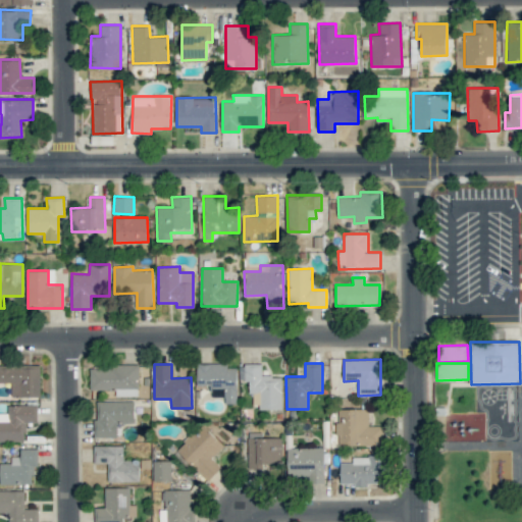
[(237,368),(228,368),(228,364),(197,364),(197,385),(211,385),(211,397),(224,397),(225,404),(238,404),(237,368)]
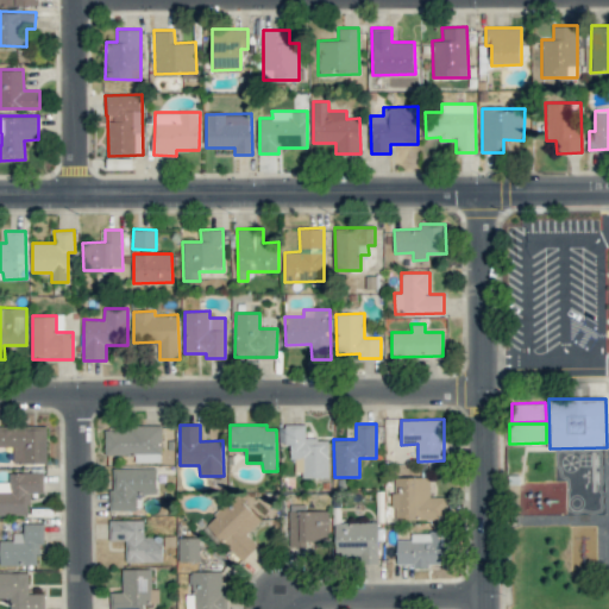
[(328,439),(305,439),(305,425),(278,425),(278,444),(290,444),(290,458),(295,458),(295,476),(328,476),(328,439)]
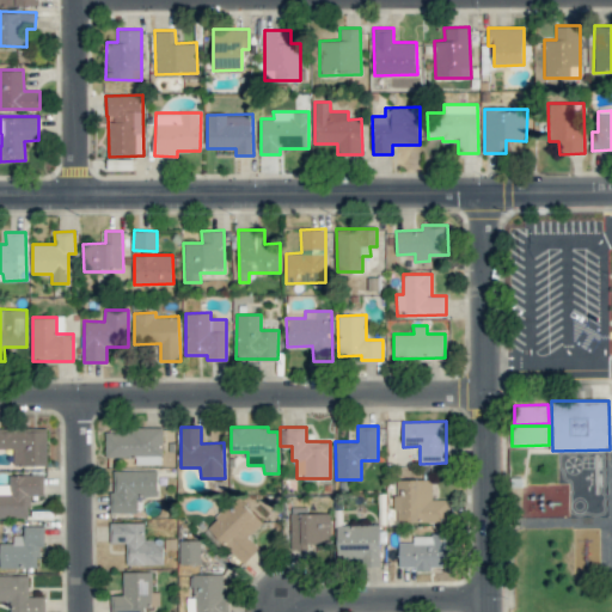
[(47,465),(47,428),(0,428),(0,447),(13,448),(13,466),(47,465)]
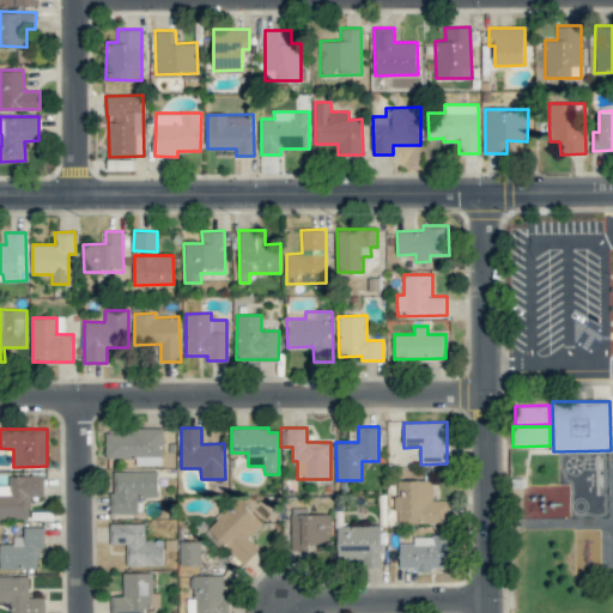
[(105,430),(105,457),(135,457),(137,465),(163,465),(163,430),(105,430)]
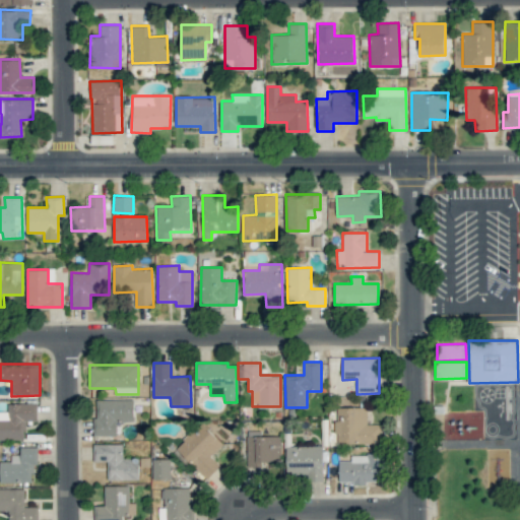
[(134,399),(96,400),(96,418),(92,418),(93,436),(117,436),(117,420),(134,420),(134,399)]
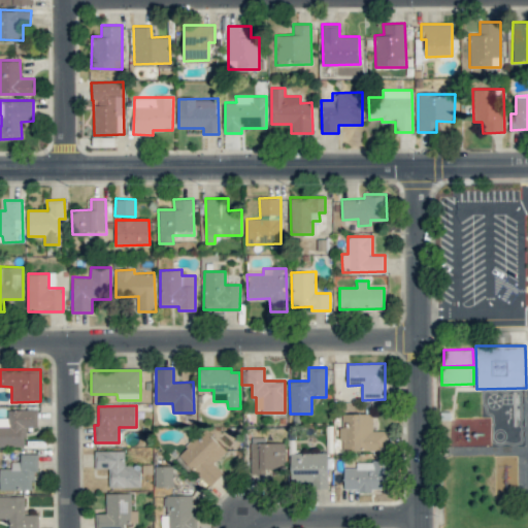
[(37,427),(37,409),(7,409),(7,419),(0,418),(0,446),(25,447),(26,427),(37,427)]
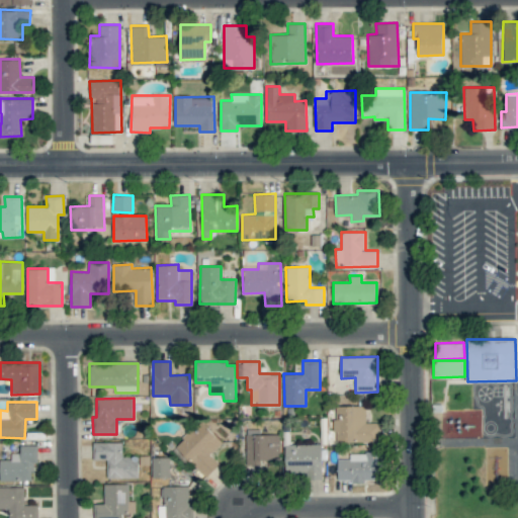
[(379,442),(378,423),(365,423),(365,406),(334,407),(335,442),(379,442)]
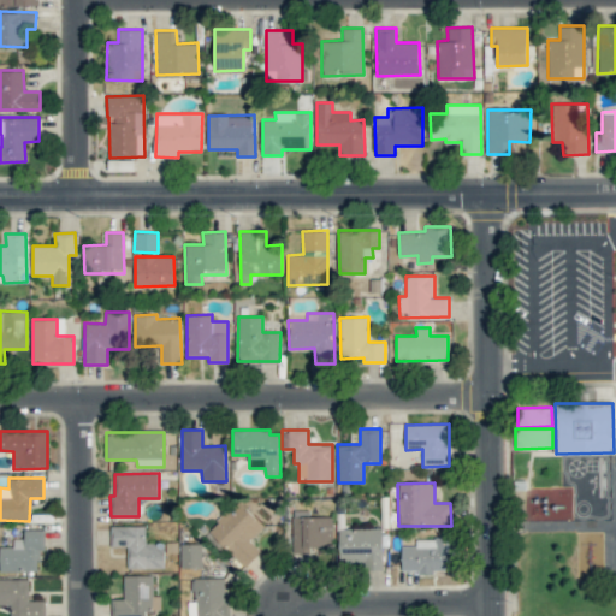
[(244,568),(261,552),(250,540),(264,527),(238,499),(207,529),(244,568)]
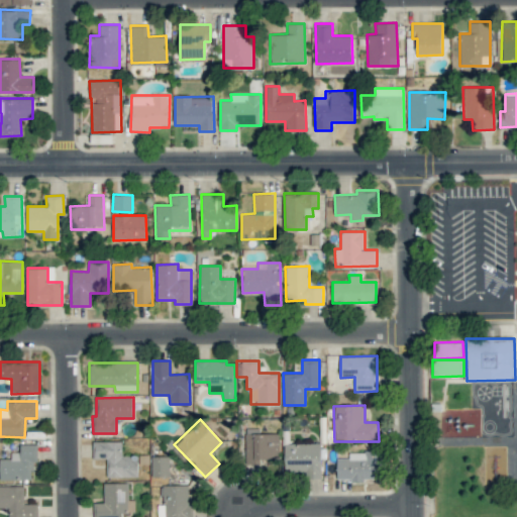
[(279,433),(245,434),(245,461),(280,460),(279,433)]
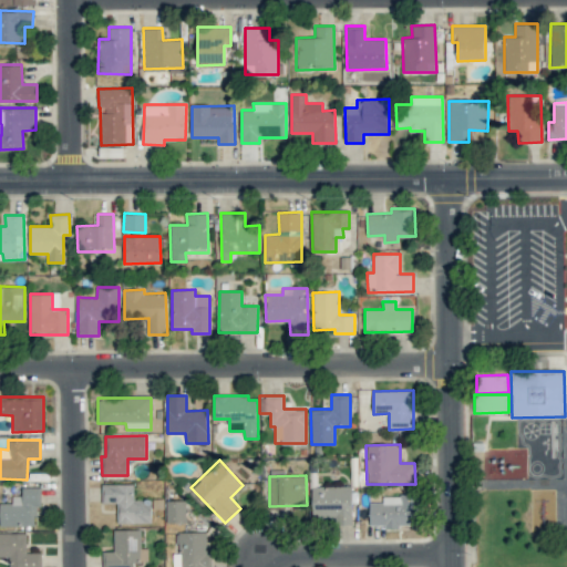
[(134,484),(102,484),(102,503),(116,503),(117,523),(152,523),(152,500),(134,500),(134,484)]
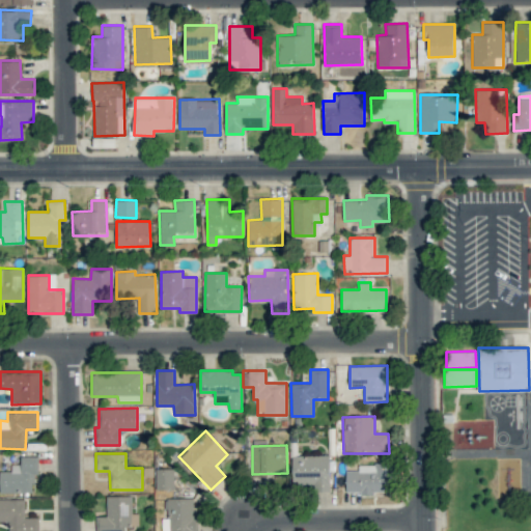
[(292,454),(291,488),(330,488),(330,455),(292,454)]
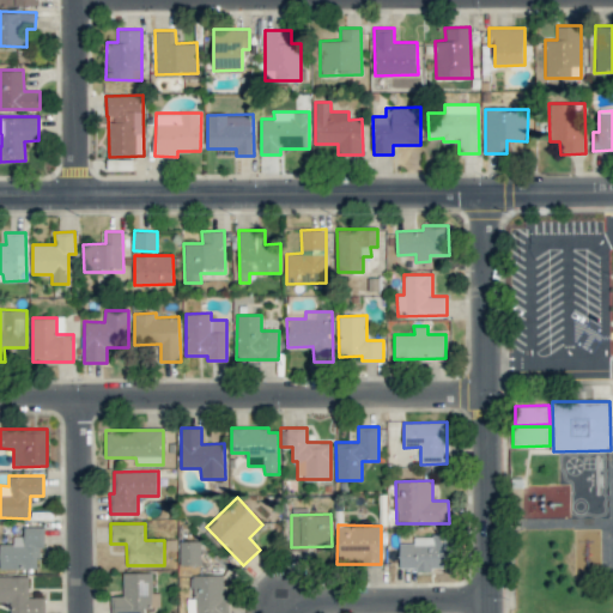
[(0,568),(38,569),(38,548),(43,548),(44,527),(24,527),(24,536),(13,535),(13,544),(0,544),(0,568)]
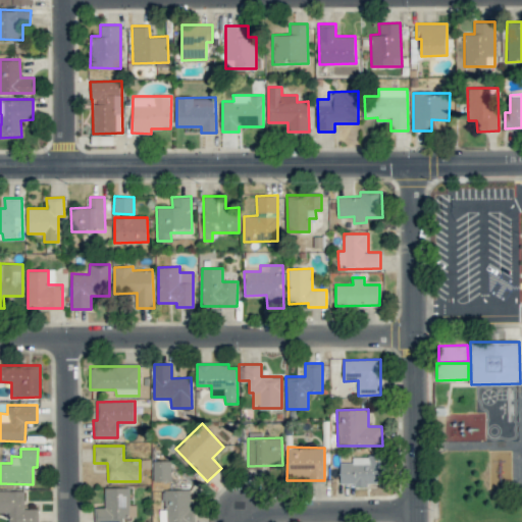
[(340,484),(383,484),(383,456),(352,456),(352,462),(341,462),(340,484)]
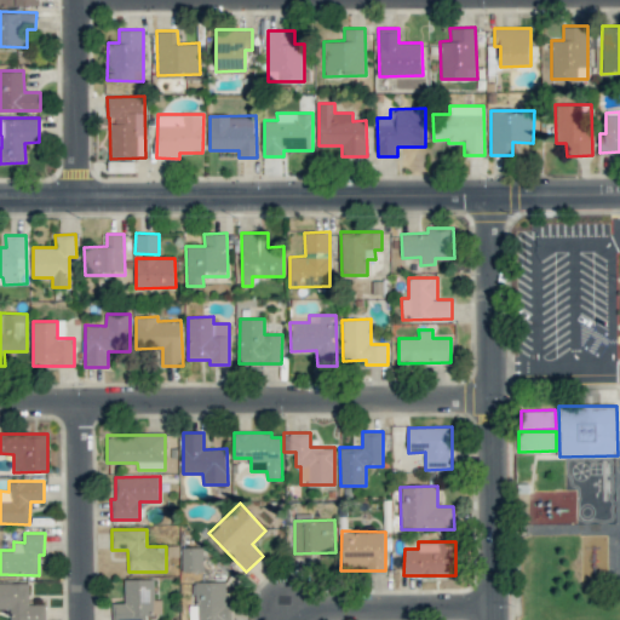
[(182,547),(182,572),(204,570),(202,546),(182,547)]
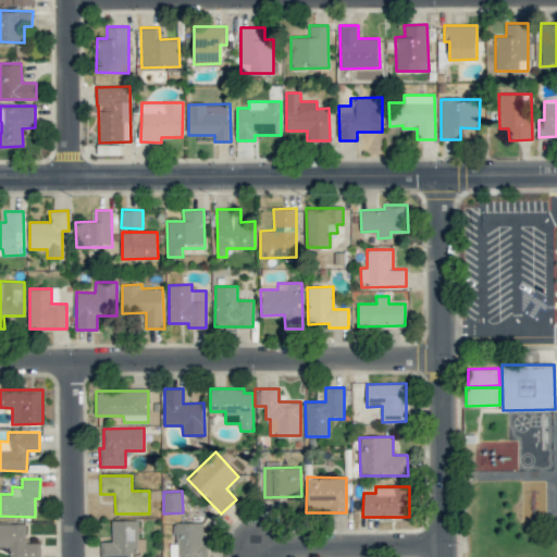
[(139,520),(112,520),(111,542),(101,542),(100,556),(131,556),(132,552),(146,552),(146,539),(138,539),(139,520)]
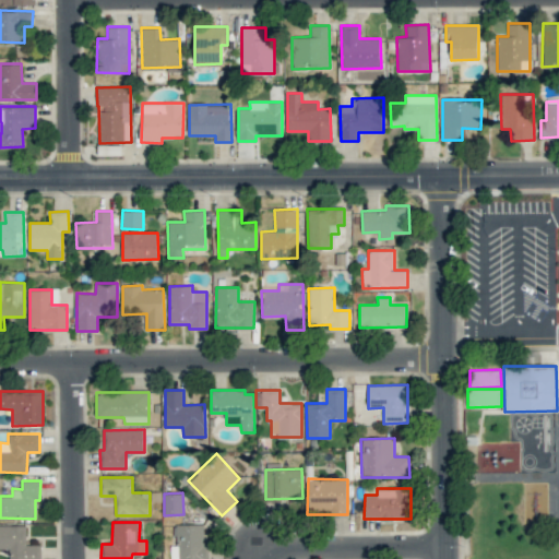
[(26,525),(0,524),(0,548),(10,549),(9,558),(40,558),(42,545),(26,545),(26,525)]
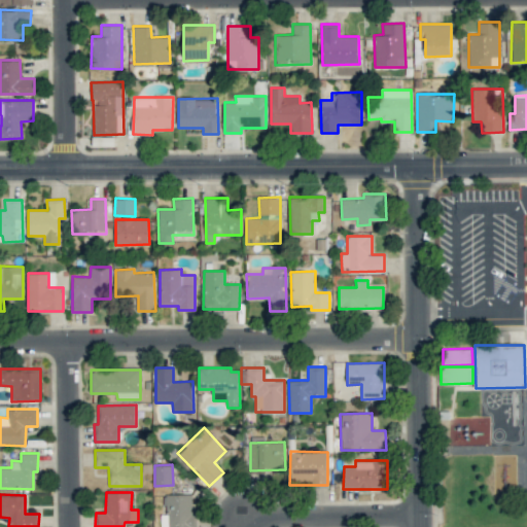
[(196,526),(196,494),(165,494),(165,514),(161,514),(161,526),(196,526)]
